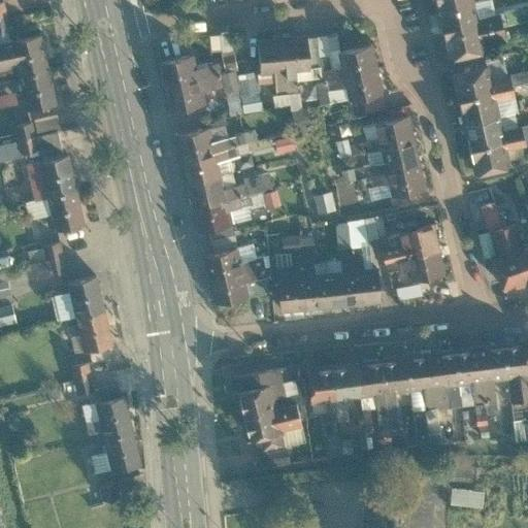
[(0,30),(12,28),(5,0),(0,1),(0,30)]
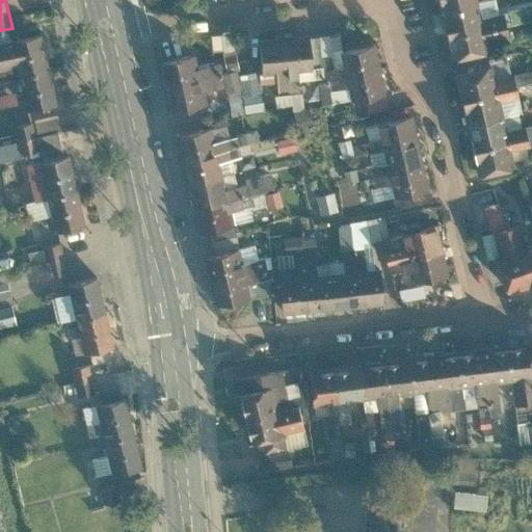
[(453,45),(456,57),(486,51),(484,44),(509,38),(504,12),(481,17),(477,0),(439,0),(449,46),(453,45)]
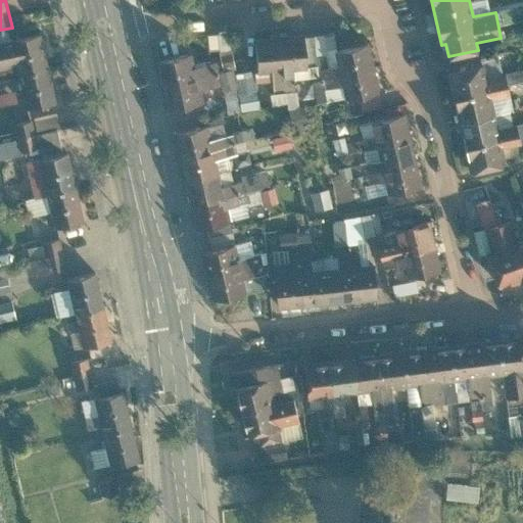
[(22,75),(52,67),(43,33),(0,42),(0,67),(19,63),(22,75)]
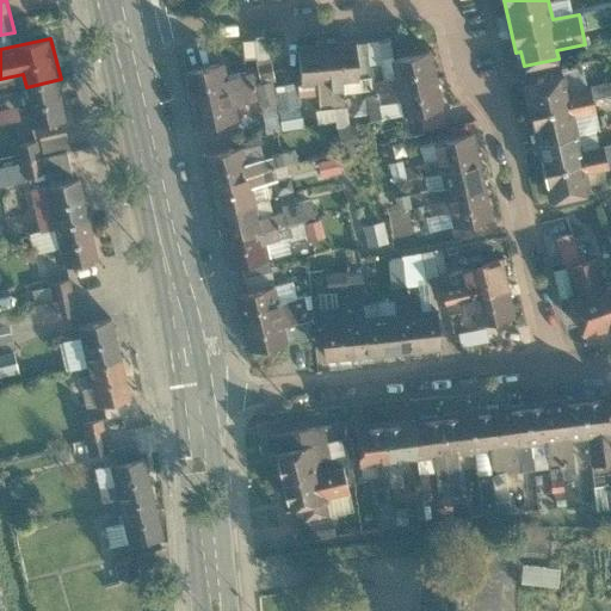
[(355,39),(297,44),(301,84),(318,82),(320,109),(345,105),(344,81),(358,79),(355,39)]
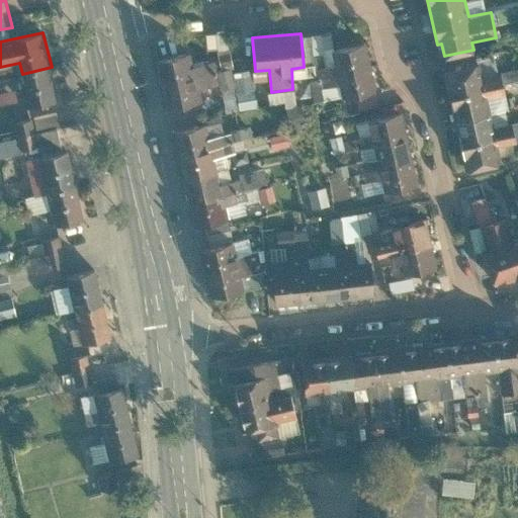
[(375,89),(364,42),(331,51),(333,64),(315,68),(320,88),(338,84),(341,96),(375,89)]
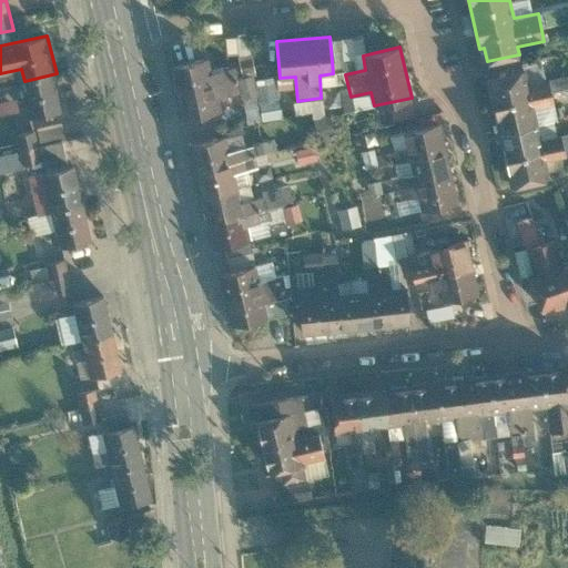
[(208,56),(170,66),(183,118),(221,108),(217,97),(240,91),(235,66),(212,71),(208,56)]
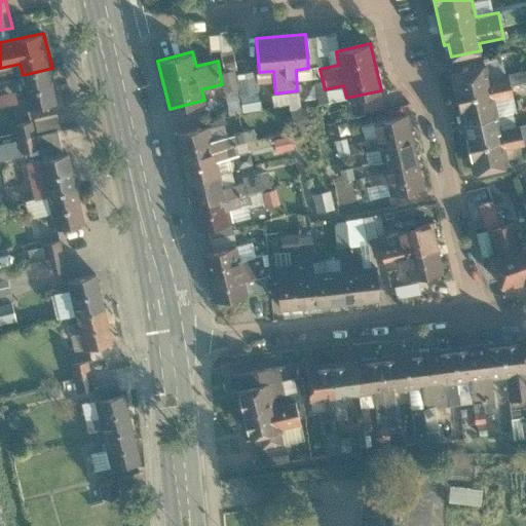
[(454,71),(459,97),(493,90),(488,64),(454,71)]
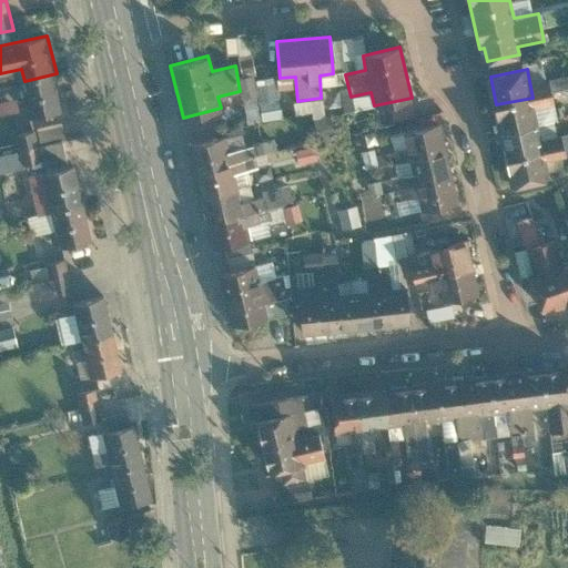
[(57,73),(24,81),(33,119),(66,111),(57,73)]
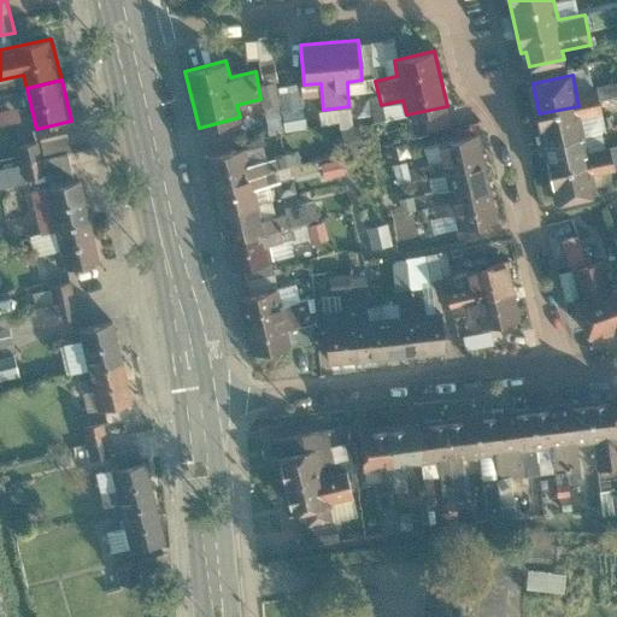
[(263,107),(268,130),(305,122),(300,100),(263,107)]
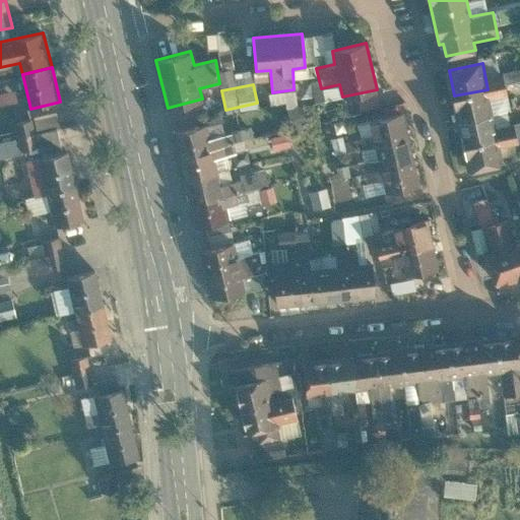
[(454,95),(459,120),(493,113),(488,89),(454,95)]
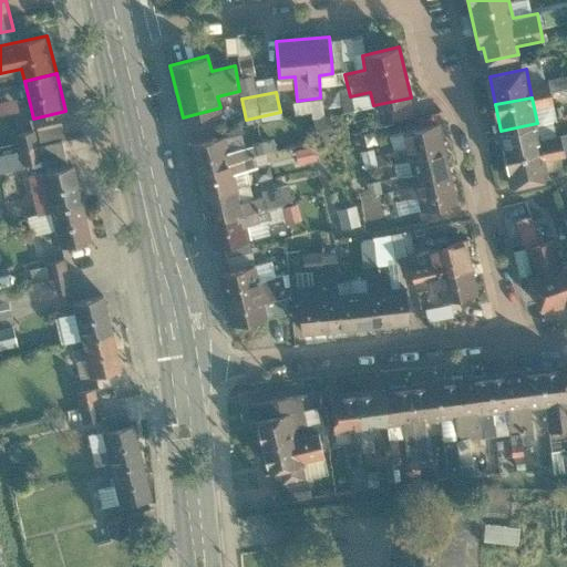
[(63,123),(39,129),(41,141),(65,135),(63,123)]
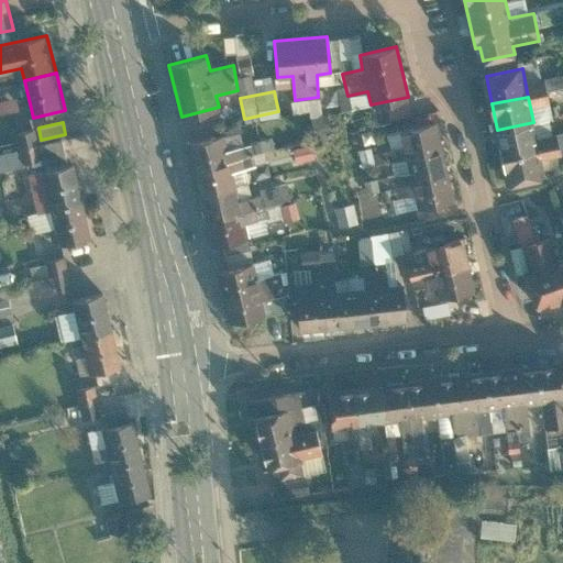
[(454,199),(435,122),(400,131),(404,146),(372,153),(374,165),(407,157),(409,172),(387,177),(392,199),(416,195),(418,208),(454,199)]
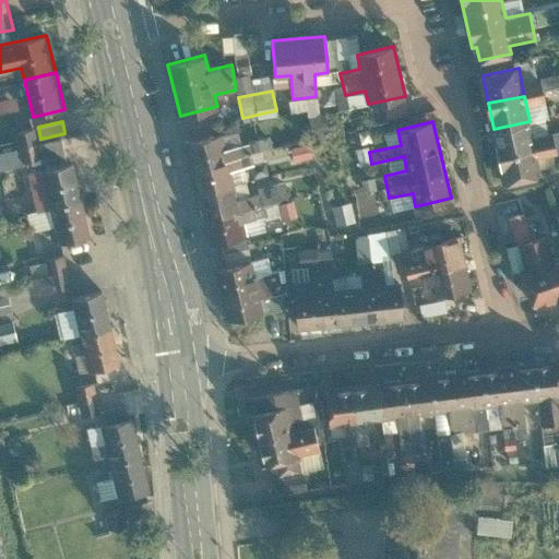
[(494,129),(499,156),(535,149),(530,121),(494,129)]
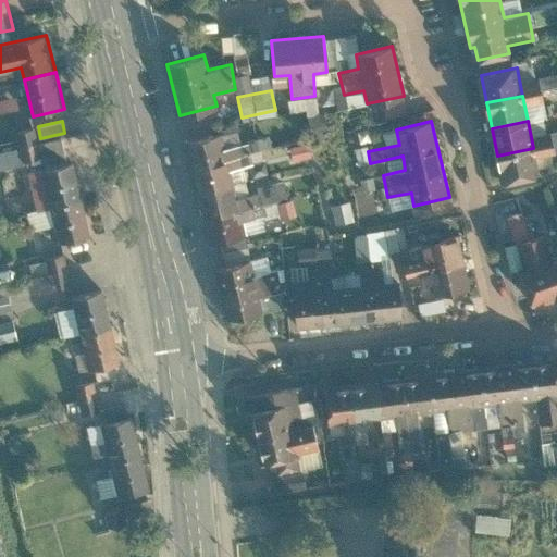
[(41,157),(35,127),(17,132),(23,161),(41,157)]
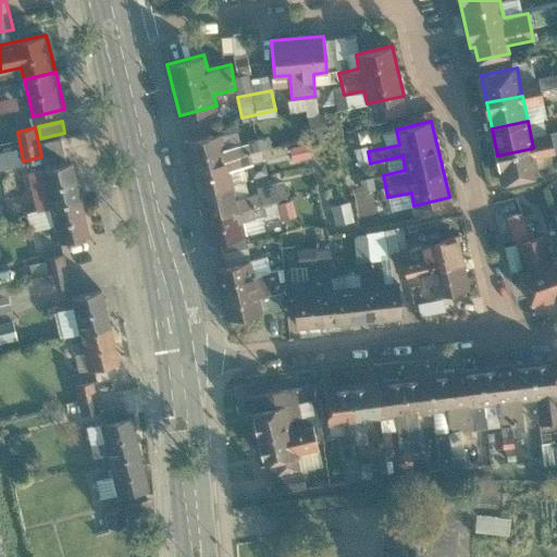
[(221,133),(184,140),(207,243),(244,235),(240,221),(262,214),(260,205),(287,198),(283,181),(257,187),(258,190),(235,197),(229,168),(251,162),(249,151),(271,146),(269,136),(224,147),(221,133)]
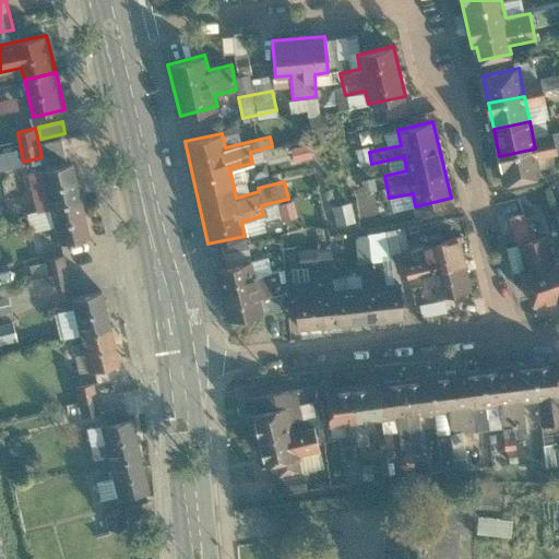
[(535,149),(499,156),(504,182),(540,175),(535,149)]
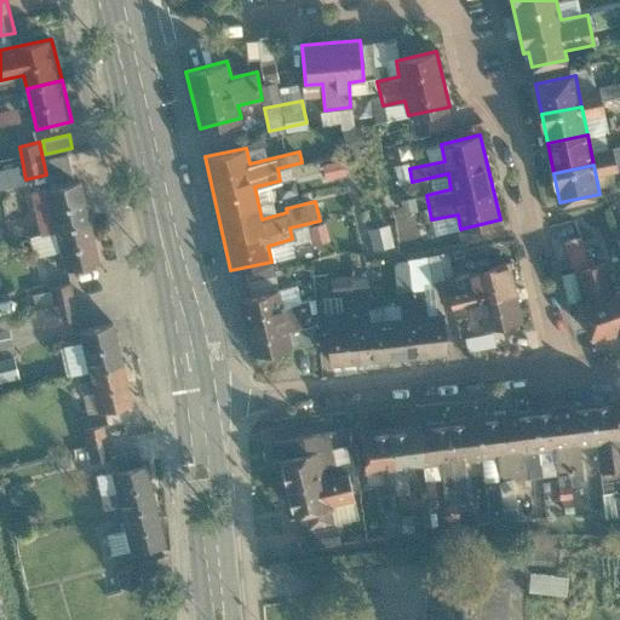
[(56,193),(64,231),(96,225),(87,187),(56,193)]
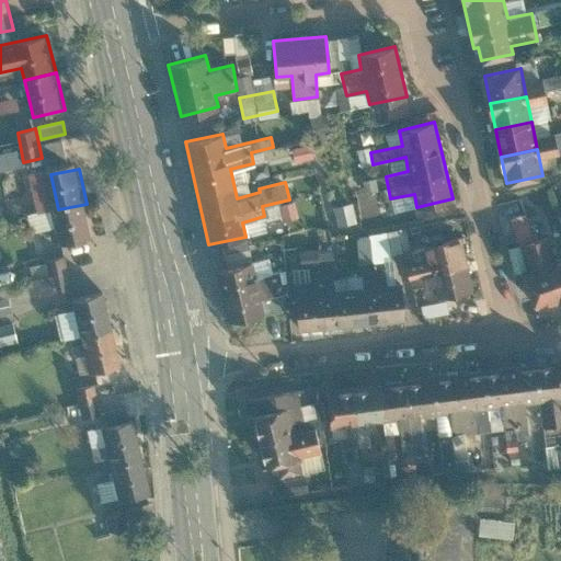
[(518,236),(528,230),(511,198),(501,204),(518,236)]
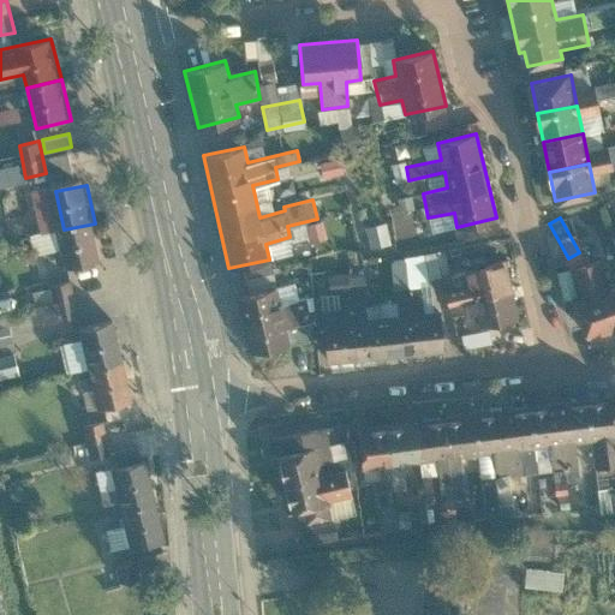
[(64,230),(72,269),(103,262),(95,224),(64,230)]
